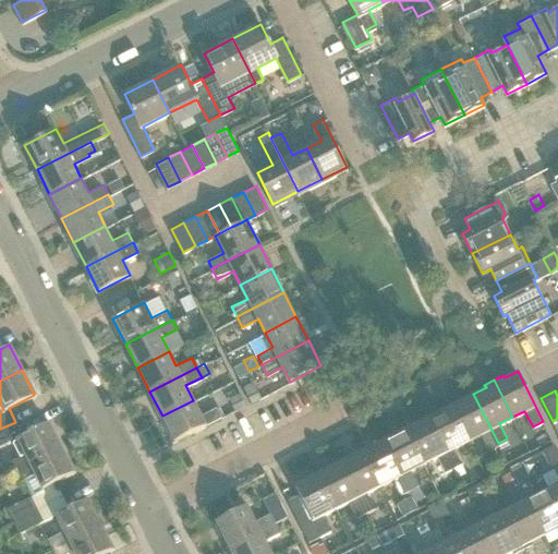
[(488,448),(498,443),(473,394),(460,400),(459,398),(449,402),(469,440),(482,433),(488,448)]
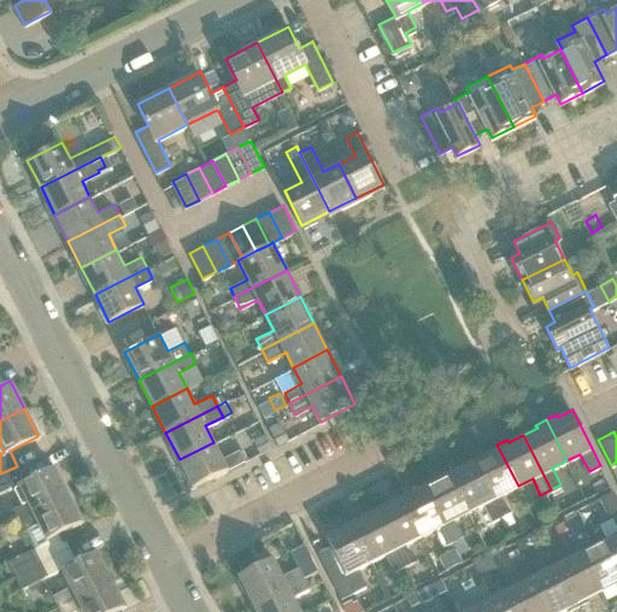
[(180,459),(193,487),(245,460),(239,448),(222,458),(213,442),(180,459)]
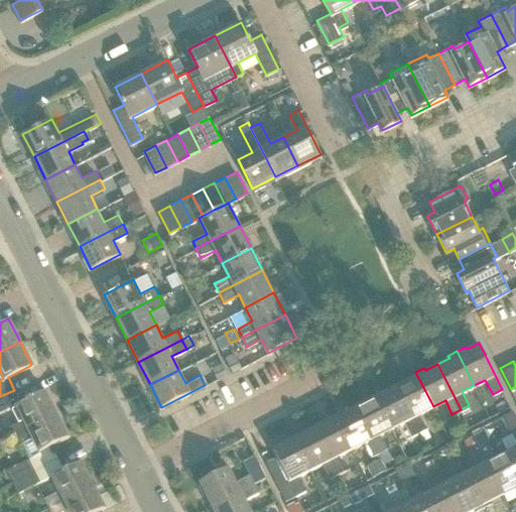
[(419,431),(428,426),(421,412),(433,406),(415,372),(407,376),(408,379),(396,385),(419,431)]
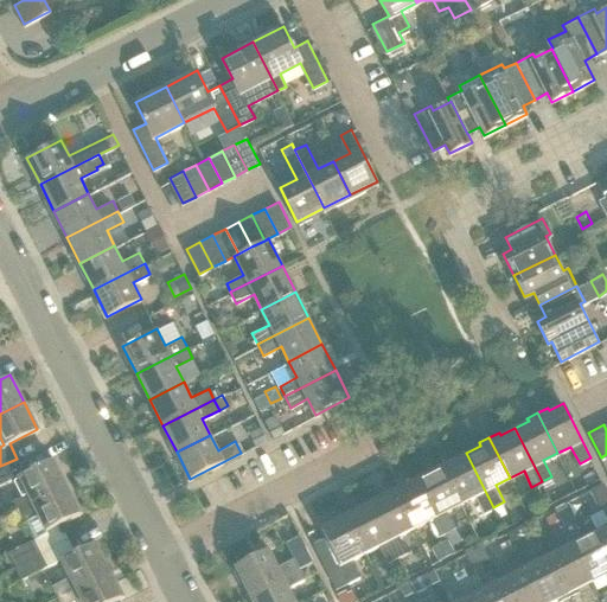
[(475,495),(484,512),(493,507),(466,453),(452,460),(451,456),(441,462),(461,503),(475,495)]
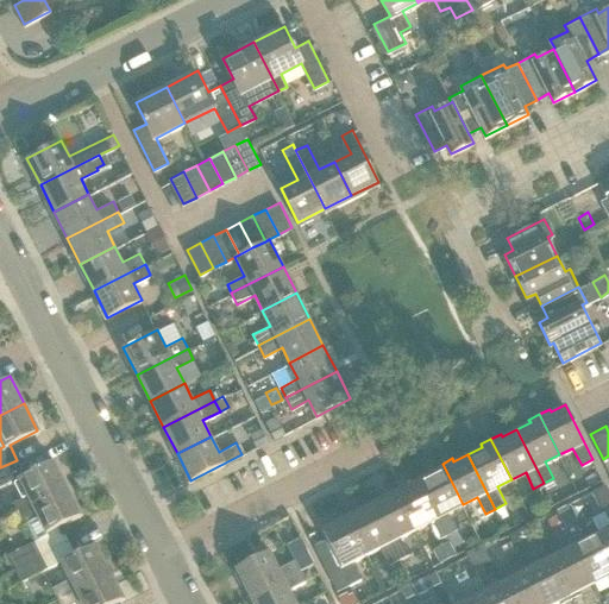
[(27,494),(10,503),(14,514),(67,488),(52,460),(19,477),(27,494)]
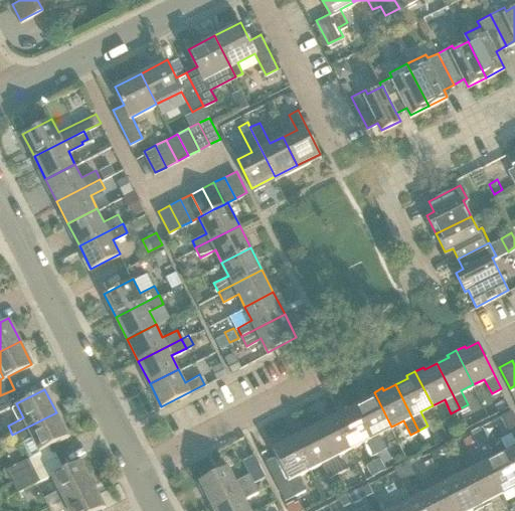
[(355,405),(378,451),(386,447),(379,433),(391,427),(374,392),(365,396),(366,399),(355,405)]
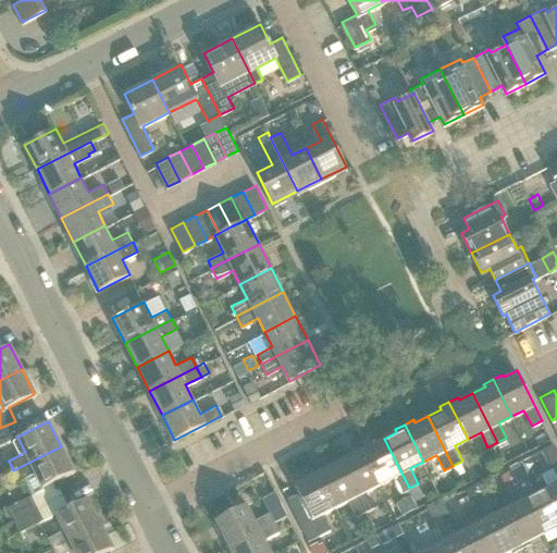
[(360,446),(380,484),(392,478),(403,499),(411,493),(409,488),(384,439),(371,445),(369,442),(360,446)]
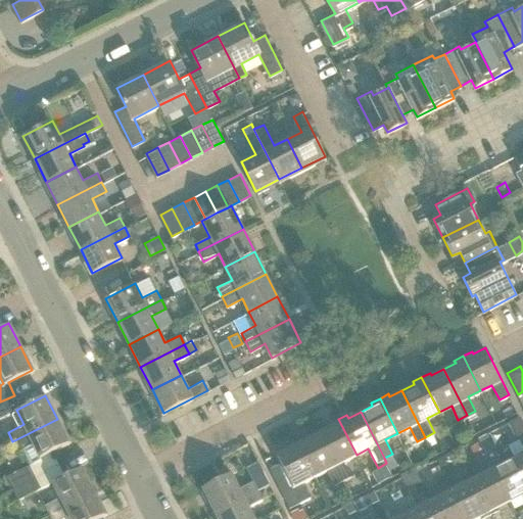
[(12,441),(17,450),(33,442),(40,457),(68,441),(57,419),(12,441)]
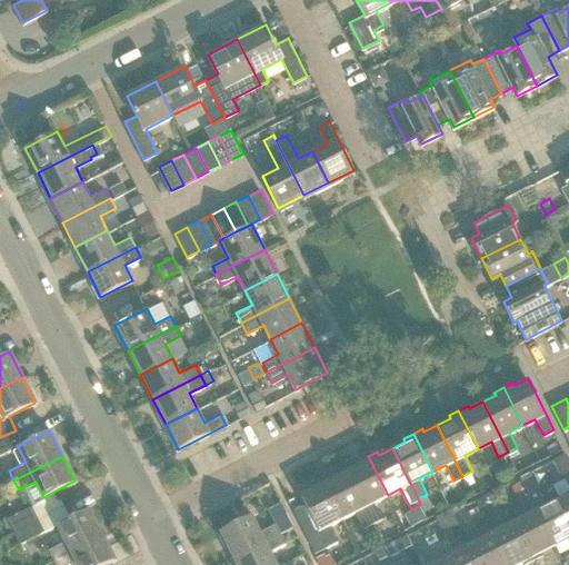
[(347,471),(372,522),(381,516),(375,502),(388,495),(368,456),(358,462),(360,464),(347,471)]
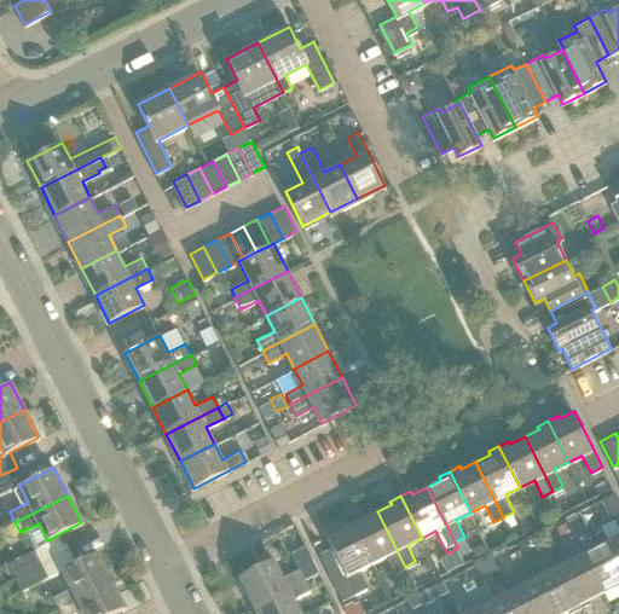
[(386,556),(394,572),(405,567),(377,511),(363,519),(362,516),(351,521),(372,563),(386,556)]
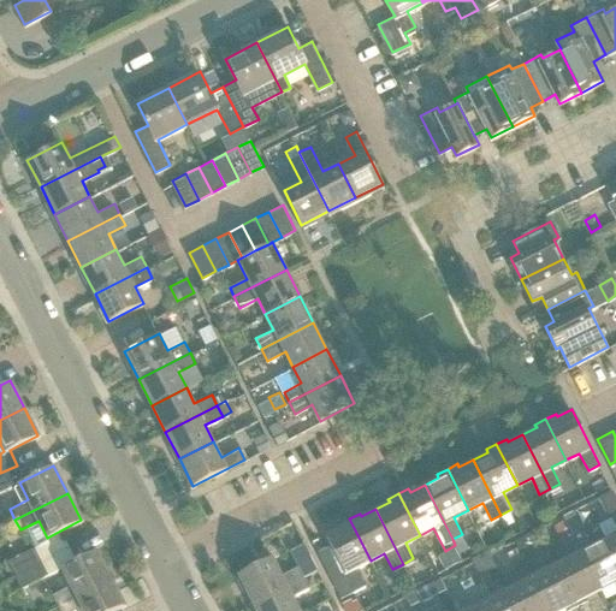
[(318,550),(327,568),(342,595),(365,583),(356,568),(371,561),(349,518),(339,523),(341,527),(326,534),(331,544),(318,550)]
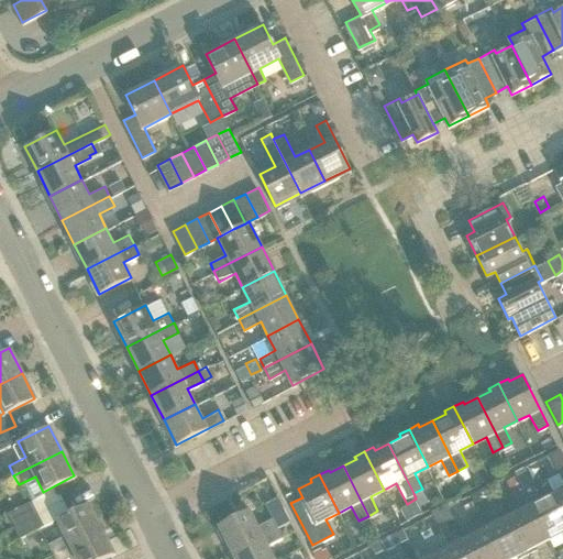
[(523,489),(549,538),(562,532),(562,535),(562,534),(562,511),(554,493),(540,500),(532,484),(523,489)]
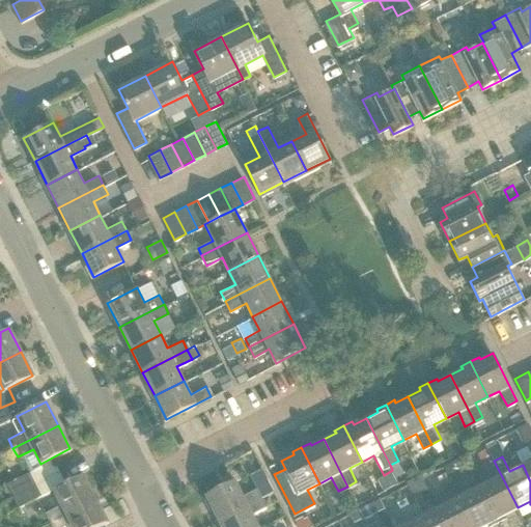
[(398,461),(390,465),(392,470),(395,476),(403,472),(398,461)]
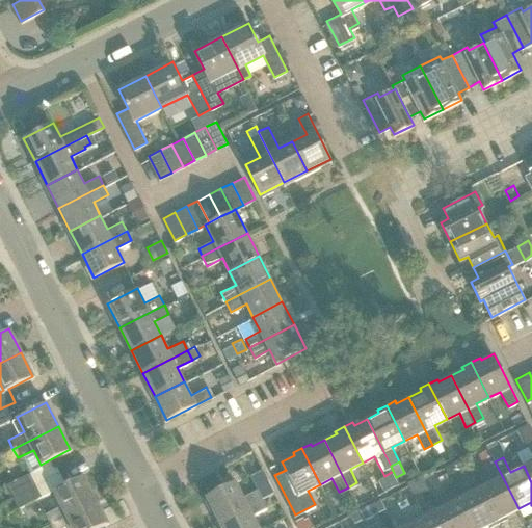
[(481,486),(499,522),(507,518),(506,515),(519,508),(495,462),(486,466),(494,480),(481,486)]
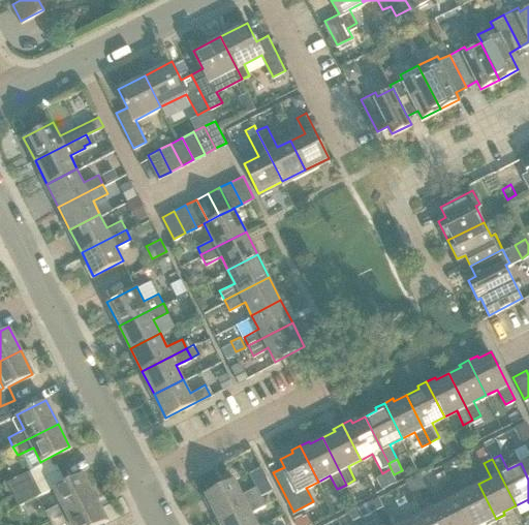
[(30,469),(7,481),(12,492),(36,480),(30,469)]
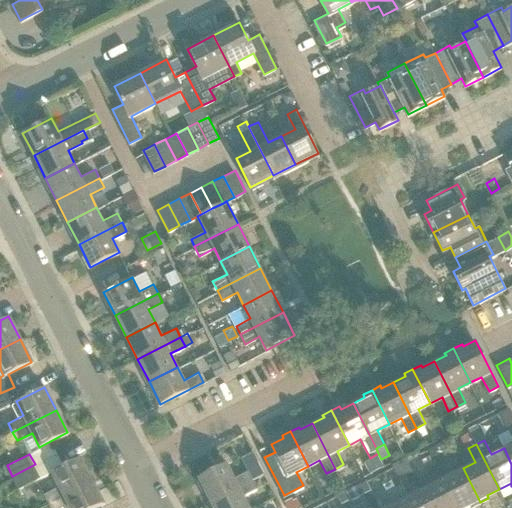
[(430,454),(422,459),(427,469),(435,464),(430,454)]
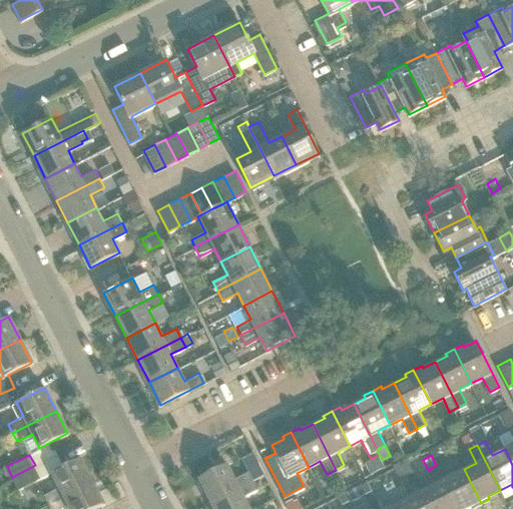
[(58,486),(43,494),(48,503),(91,481),(80,458),(51,472),(58,486)]
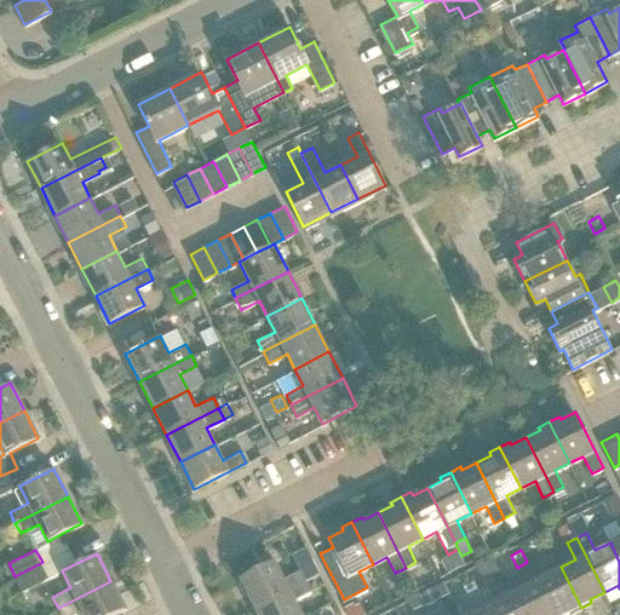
[(240,578),(254,605),(305,579),(321,572),(313,556),(298,563),(300,569),(283,578),(274,561),(240,578)]
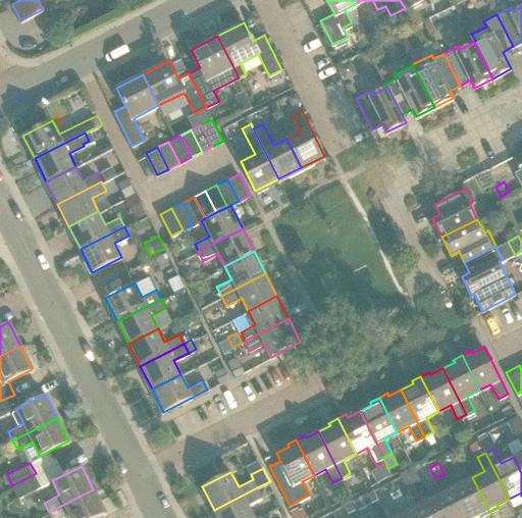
[(444,473),(466,517),(470,517),(479,514),(480,516),(489,512),(472,477),(460,483),(453,469),(444,473)]
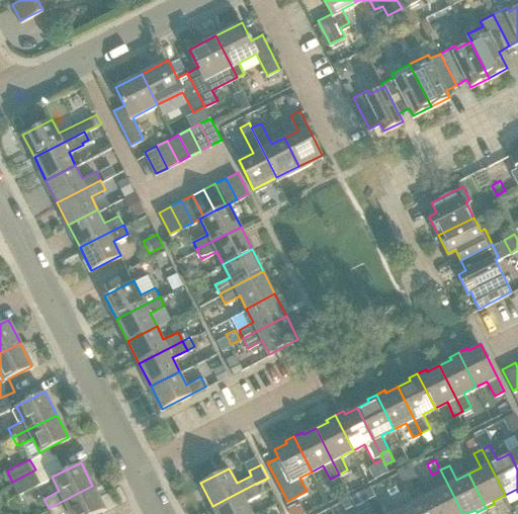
[(12,482),(19,494),(41,483),(35,469),(12,482)]
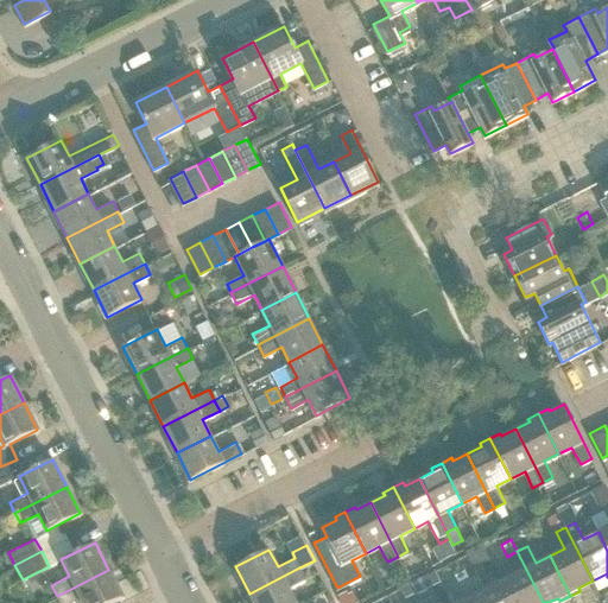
[(501,581),(512,602),(543,602),(517,551),(507,557),(515,573),(501,581)]
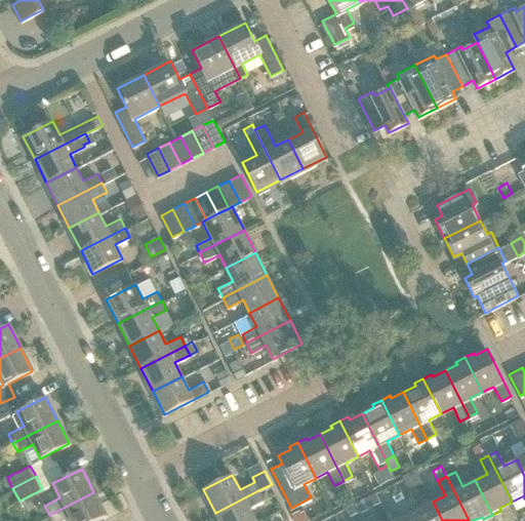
[(264,501),(258,490),(215,513),(218,520),(254,520),(255,520),(249,508),(264,501)]
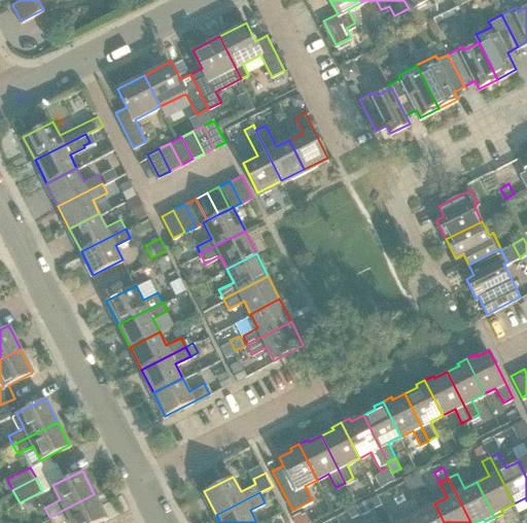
[(49,517),(51,522),(59,522),(69,518),(71,522),(95,522),(106,518),(94,494),(49,517)]
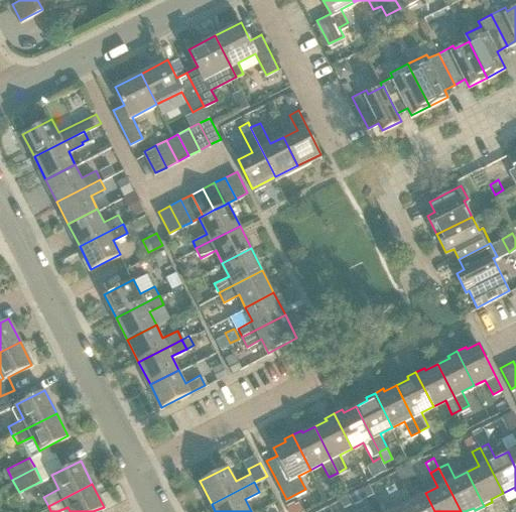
[(398,489),(409,511),(434,511),(425,493),(413,499),(406,485),(398,489)]
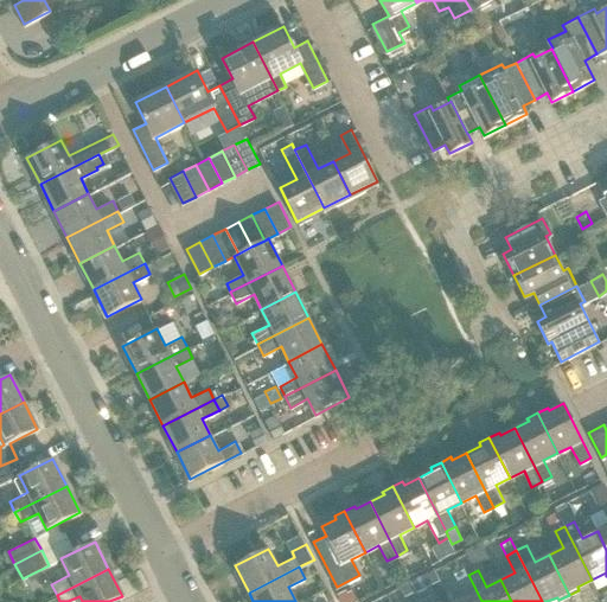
[(421,575),(410,581),(414,589),(415,590),(416,591),(427,587),(421,575)]
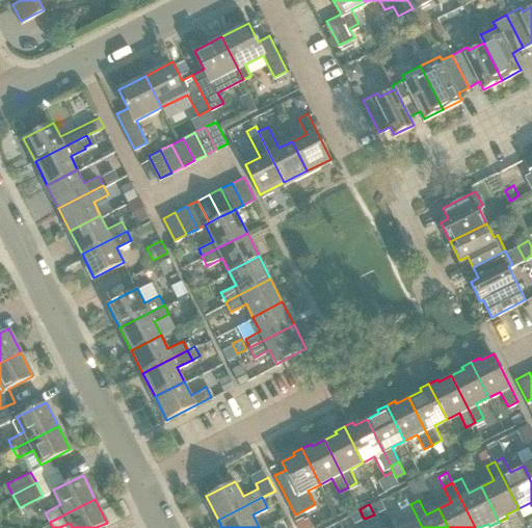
[(399,527),(422,527),(410,504),(401,509),(408,524),(399,527)]
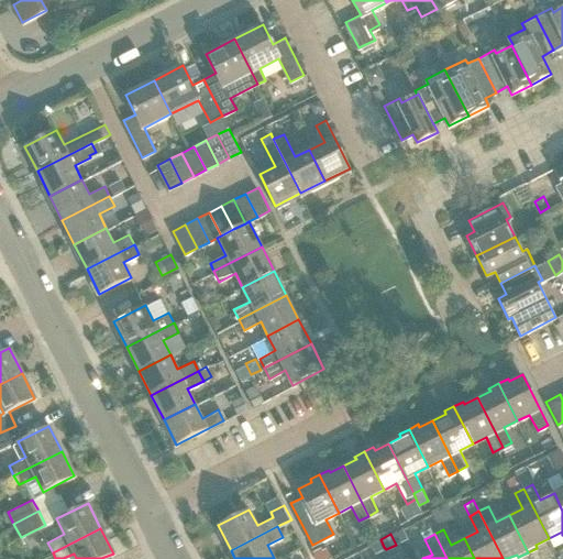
[(381,539),(371,545),(375,552),(385,548),(384,547),(381,539)]
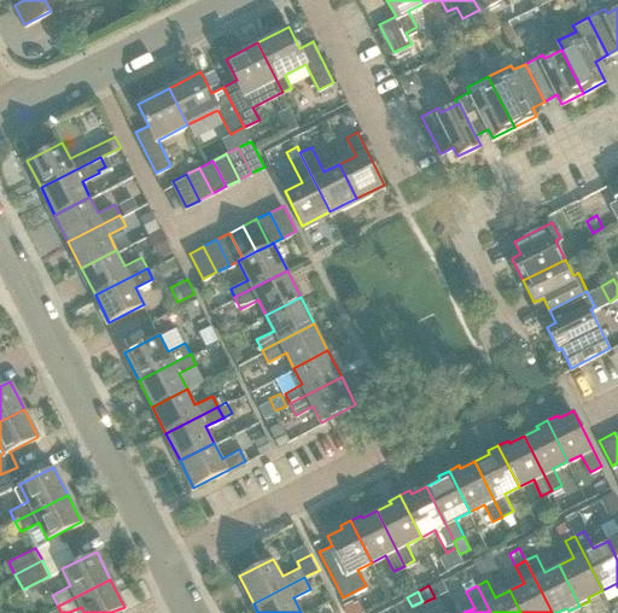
[(357,599),(344,606),(348,612),(361,612),(363,612),(357,599)]
